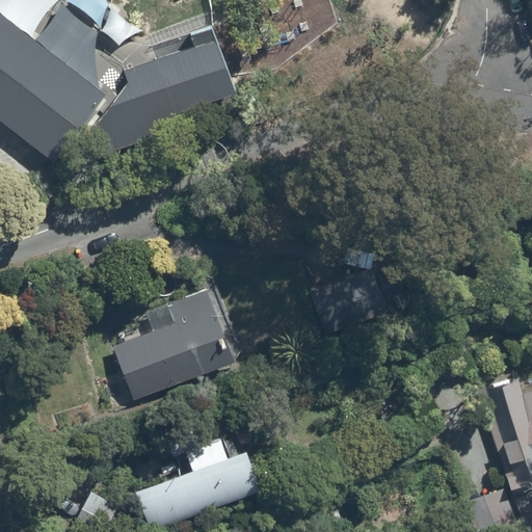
[(0,115),(51,155),(102,88),(0,9),(0,115)]
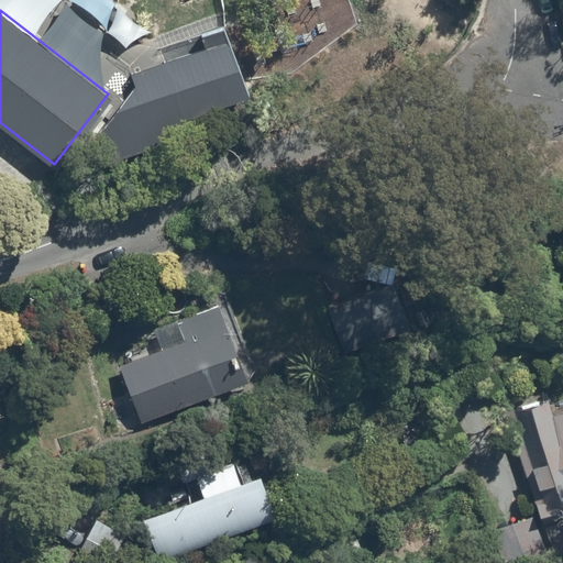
[(105,123),(116,155),(189,128),(183,111),(247,88),(227,32),(130,68),(135,84),(105,123)]
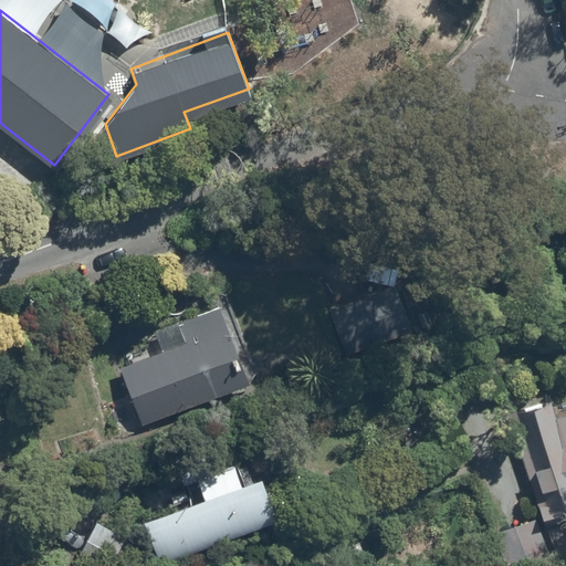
[(394,282),(329,306),(348,358),(412,335),(394,282)]
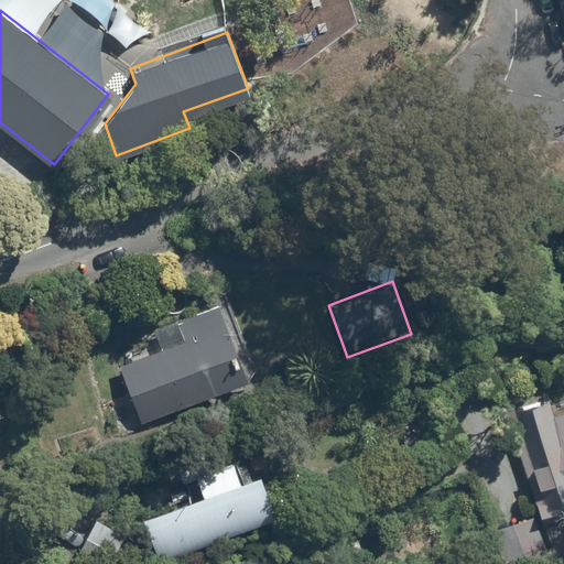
[(162,353),(120,367),(143,425),(247,386),(220,310),(155,333),(162,353)]
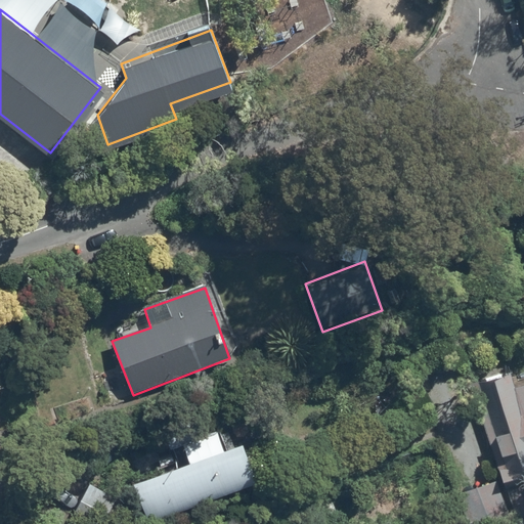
[(523,389),(516,392),(511,376),(473,388),(491,442),(497,440),(505,461),(498,463),(506,484),(523,478),(523,389)]
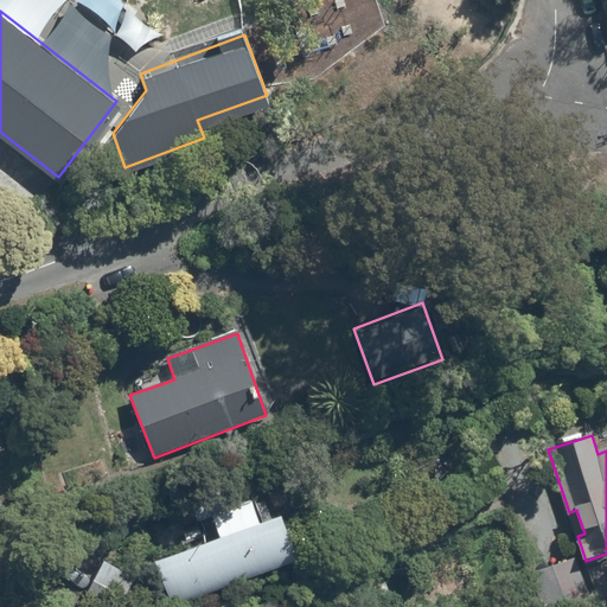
[(185,553),(157,563),(172,606),(178,606),(298,563),(281,519),(262,526),(255,506),(216,521),(223,540),(209,544),(203,528),(179,536),(185,553)]
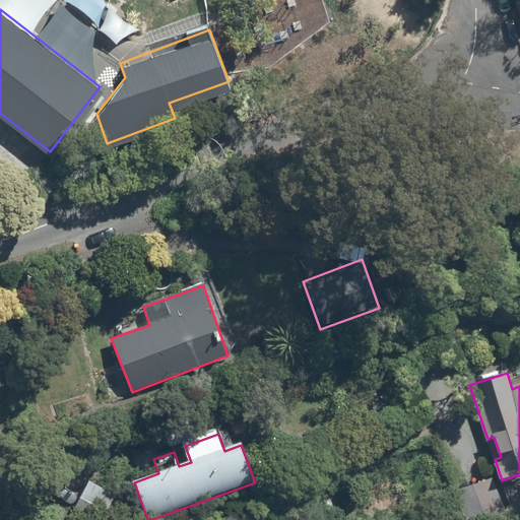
[(489,519),(506,513),(492,476),(457,490),(468,519),(489,519)]
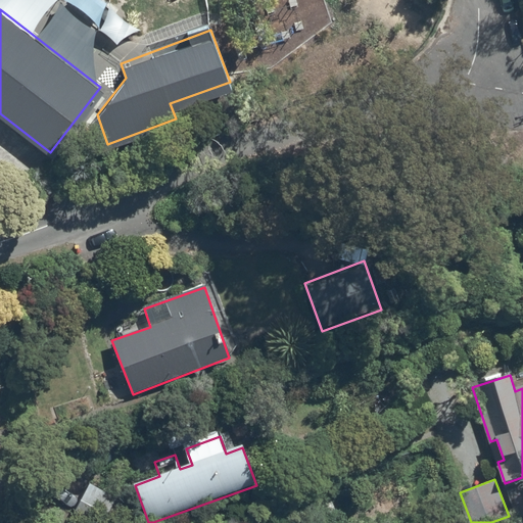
[(107,522),(121,501),(91,484),(70,518),(79,522),(107,522)]
